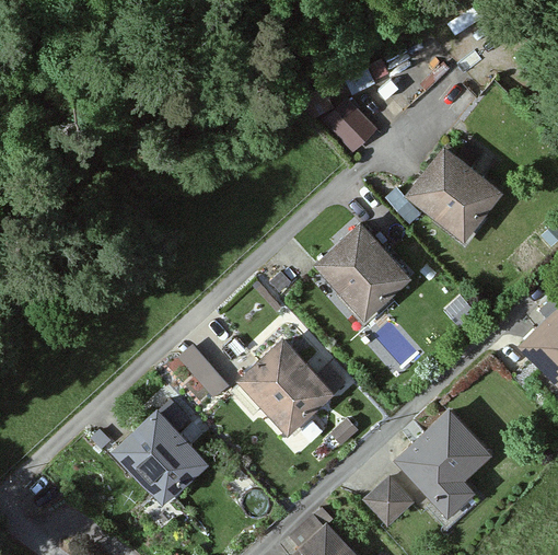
[(357,92),(379,80),(369,62),(347,74),(357,92)]
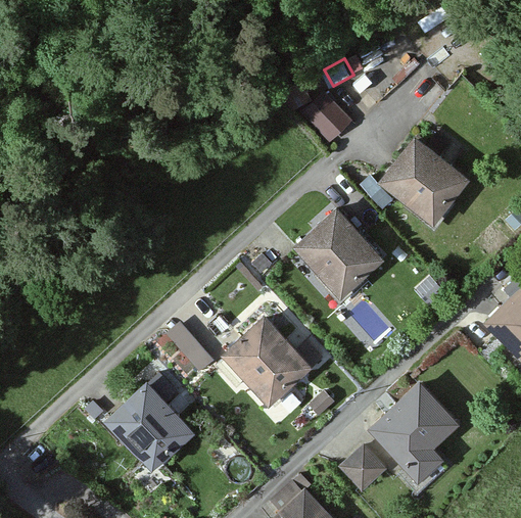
[(304,79),(288,88),(299,107),(316,99),(304,79)]
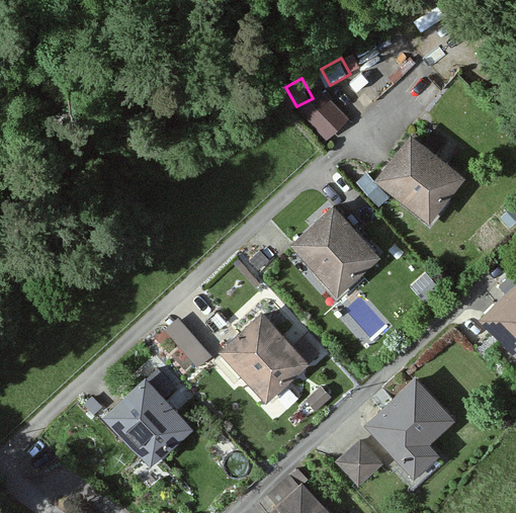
[(330,140),(353,118),(324,87),(302,108),(330,140)]
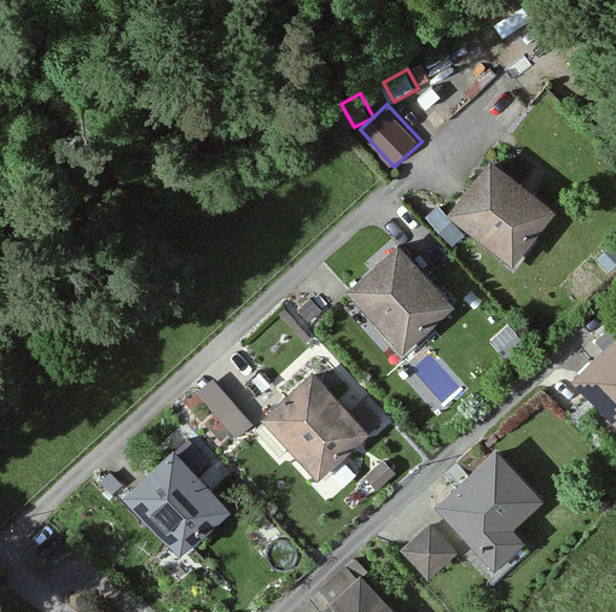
[(558,213),(489,162),(449,220),(511,264),(558,213)]
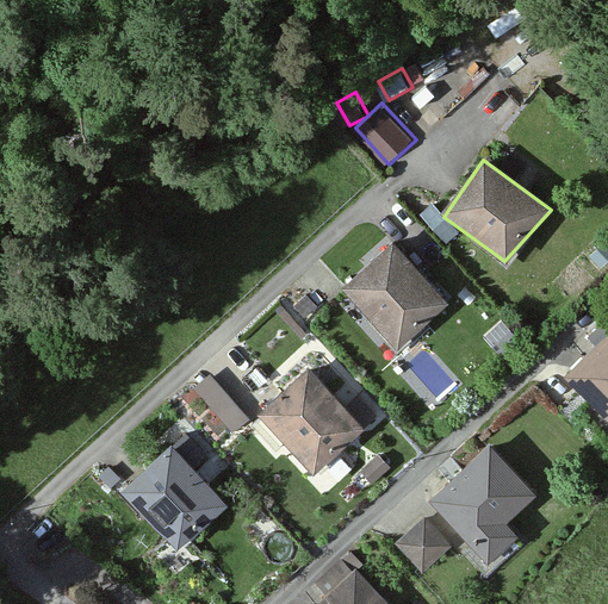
[(392,246),(343,291),(395,352),(447,303),(392,246)]
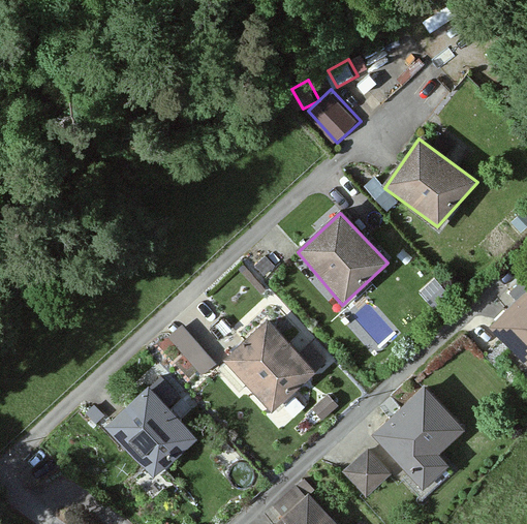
[(526,294),(488,329),(526,366),(526,294)]
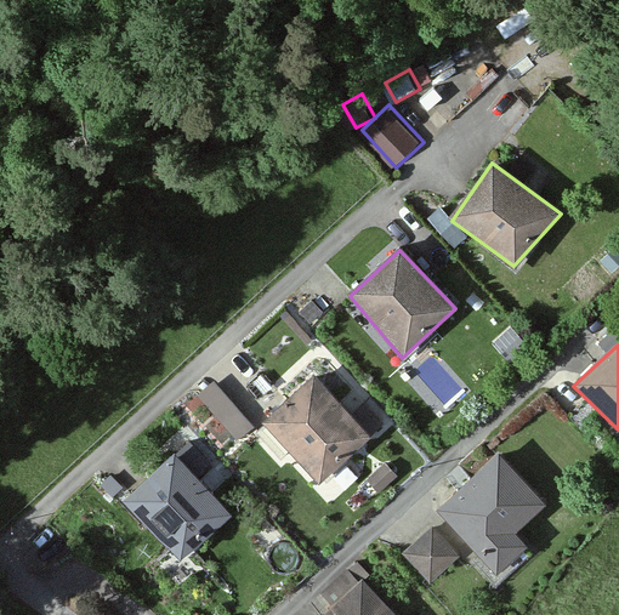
[(313,377),(262,425),(318,484),(346,459),(378,430),(361,411),(352,420),(313,377)]
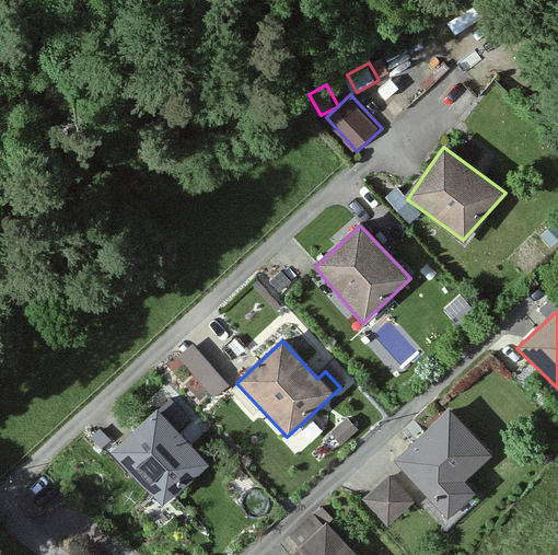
[(225,391),(194,349),(178,361),(210,403),(225,391)]
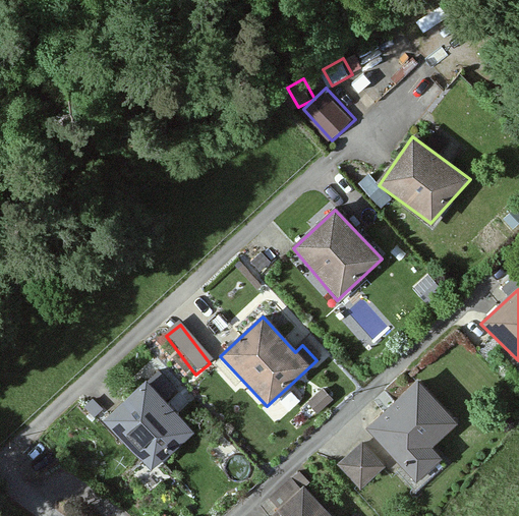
[(147,379),(103,419),(151,471),(193,434),(170,408),(178,400),(157,378),(151,384),(147,379)]
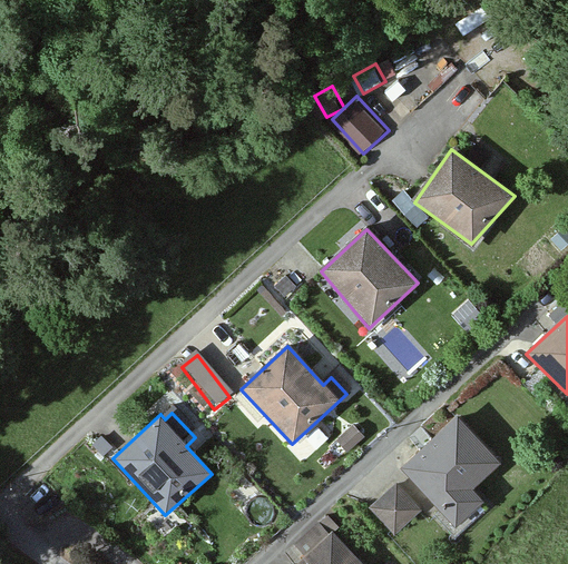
[(457,416),(402,468),(457,527),(481,506),(477,494),(500,463),(457,416)]
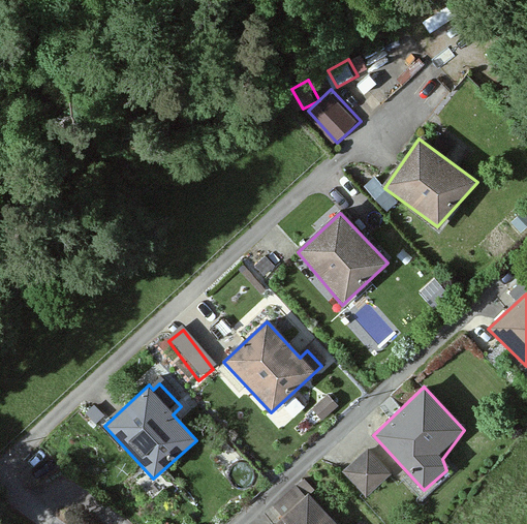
[(389,481),(366,457),(342,479),(365,502),(389,481)]
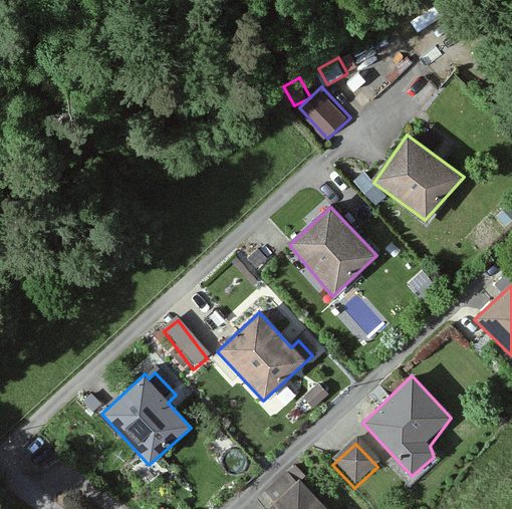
[(320,508),(296,485),(270,508),(320,508)]
